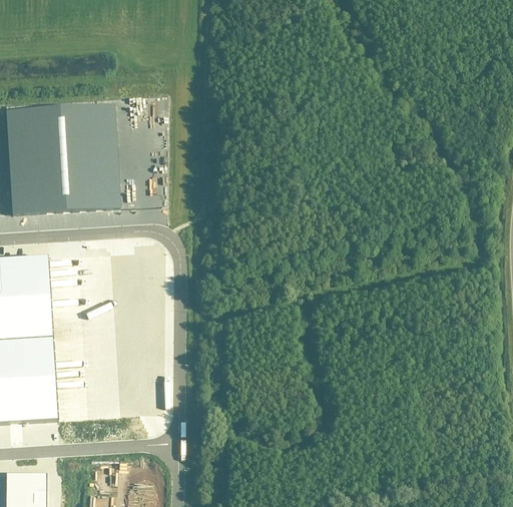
[(12,212),(108,206),(102,103),(6,108),(12,212)]
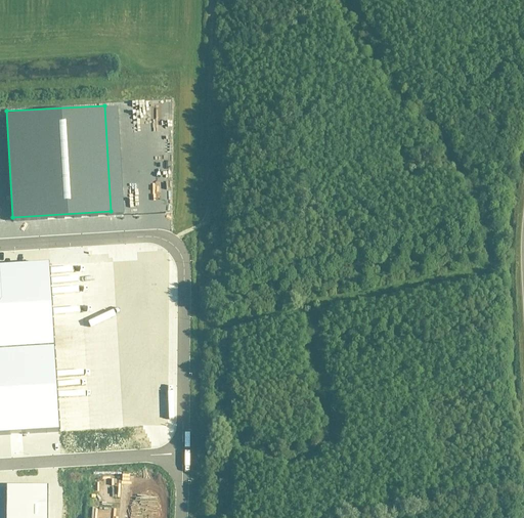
[(0,430),(58,427),(55,378),(48,261),(0,263),(0,430)]
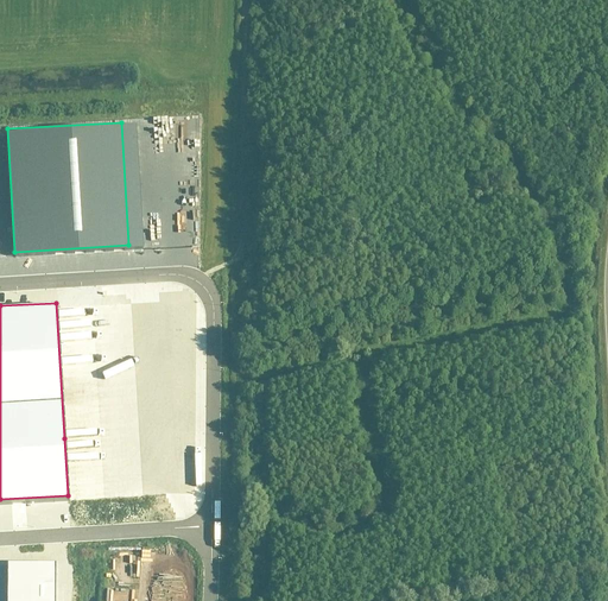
[(7,583),(31,583),(31,560),(7,560),(7,583)]
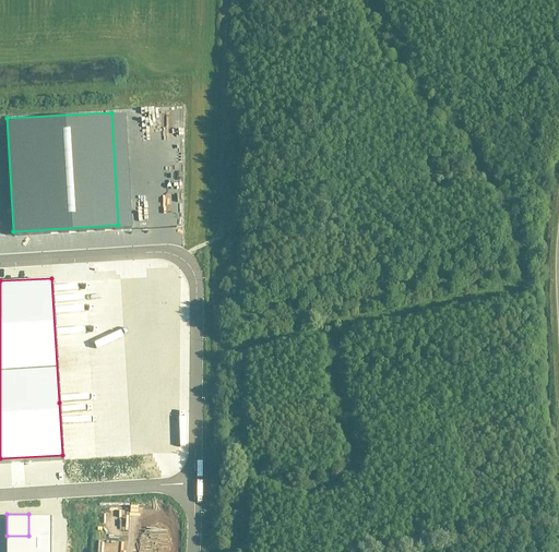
[(50,514),(28,514),(28,536),(50,536),(50,514)]
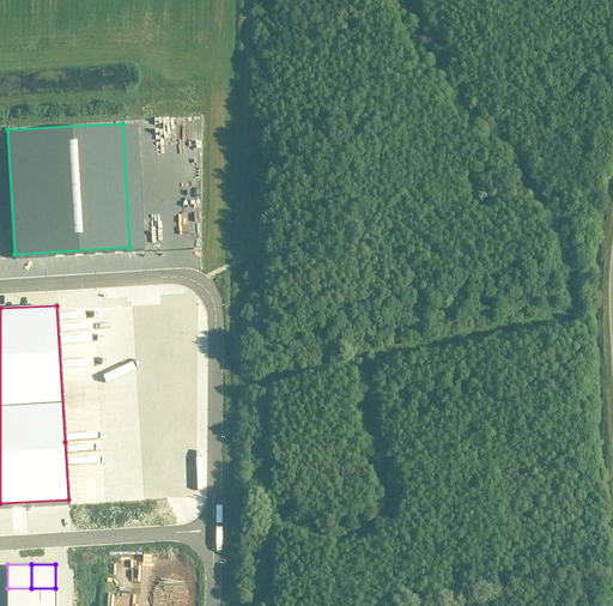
[(31,588),(7,588),(6,600),(31,600),(31,588)]
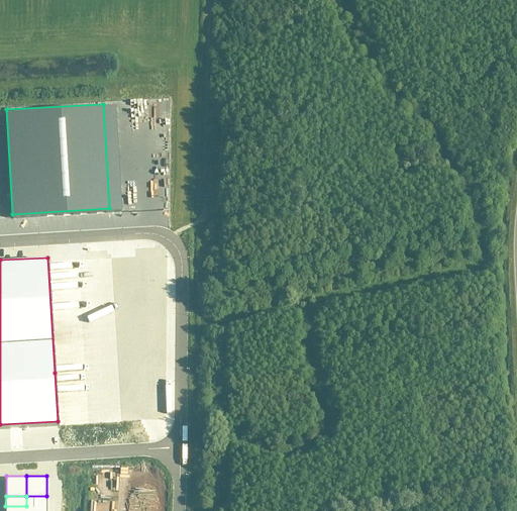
[(26,496),(26,506),(46,506),(46,496),(26,496)]
